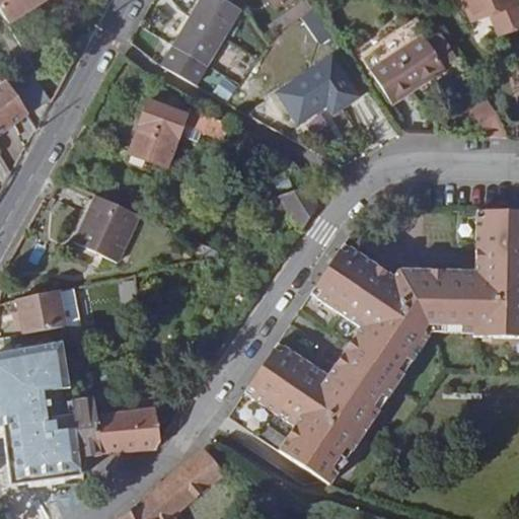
[(7,25),(48,0),(0,0),(0,12),(3,17),(7,25)]
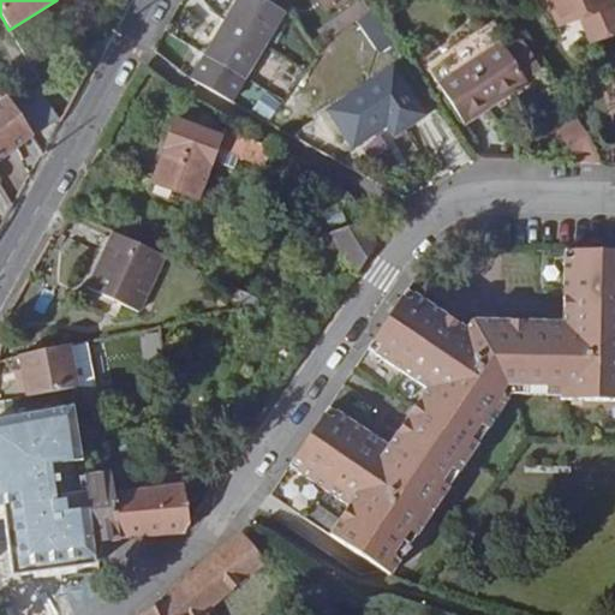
[(245,79),(284,15),(260,0),(238,0),(206,55),(245,79)]
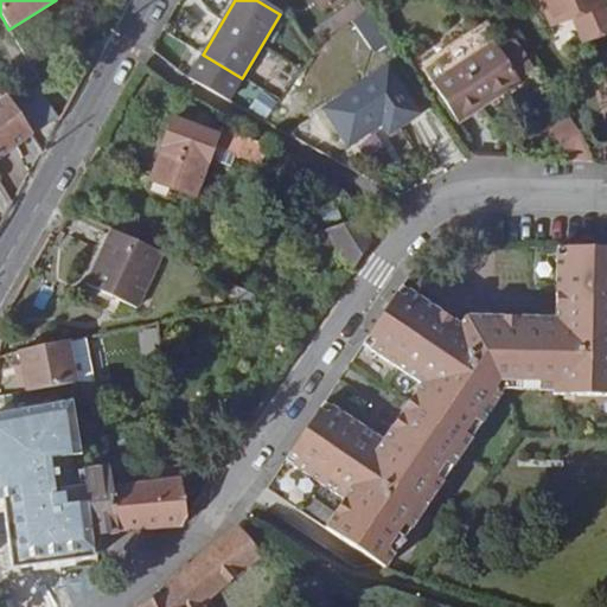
[(606,29),(606,12),(601,0),(542,0),(553,23),(568,17),(576,20),(585,39),(606,29)]
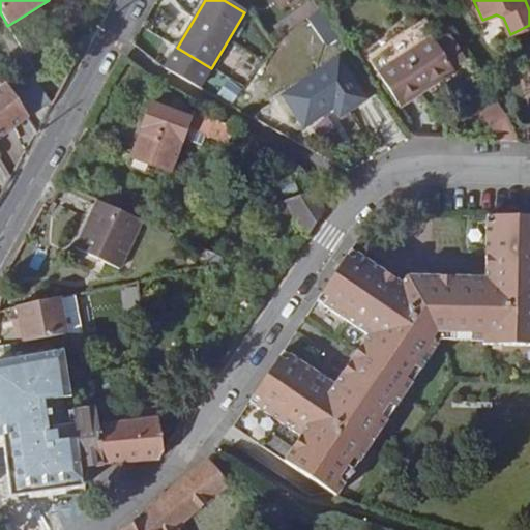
[(339,37),(320,9),(318,10),(305,19),(326,47),(339,37)]
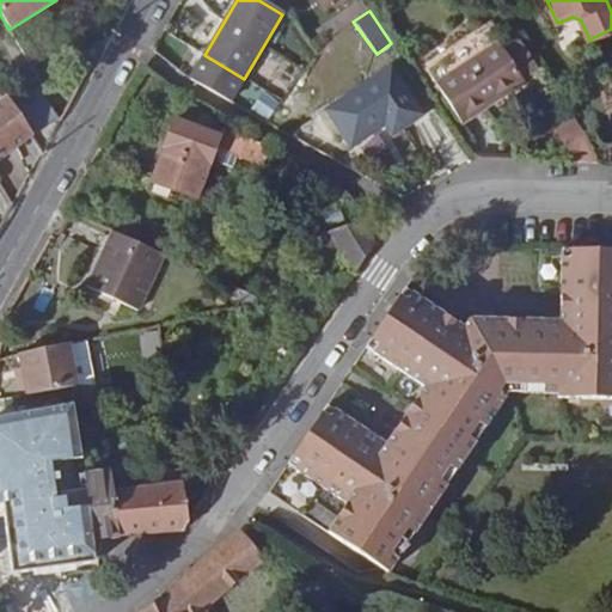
[(538,69),(519,40),(503,50),(524,79),(538,69)]
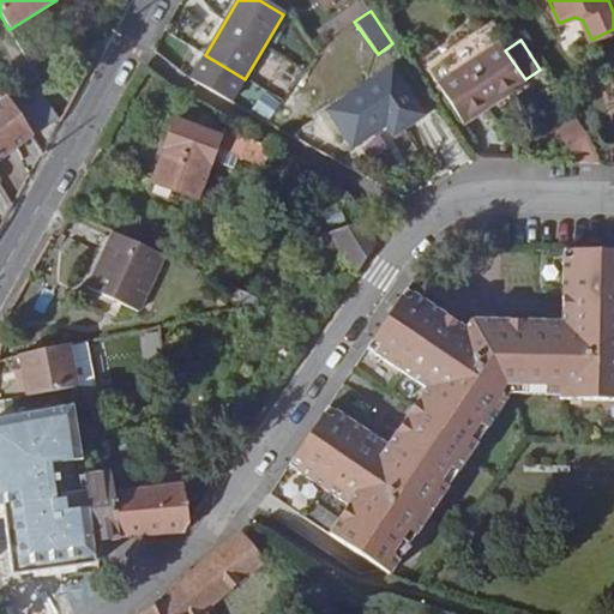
[(463,125),(527,83),(525,79),(505,50),(500,43),(437,85),(463,125)]
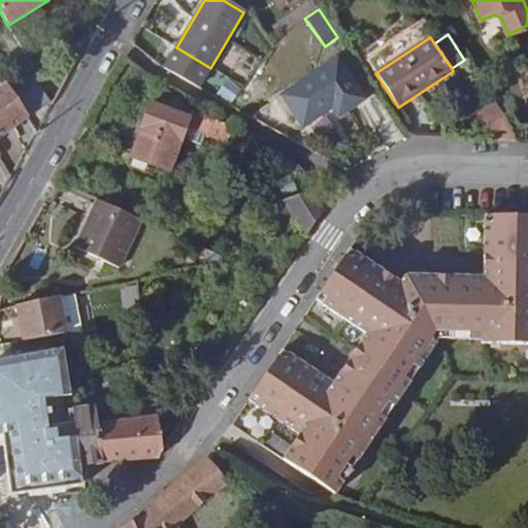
[(210,68),(176,47),(164,68),(198,88),(210,68)]
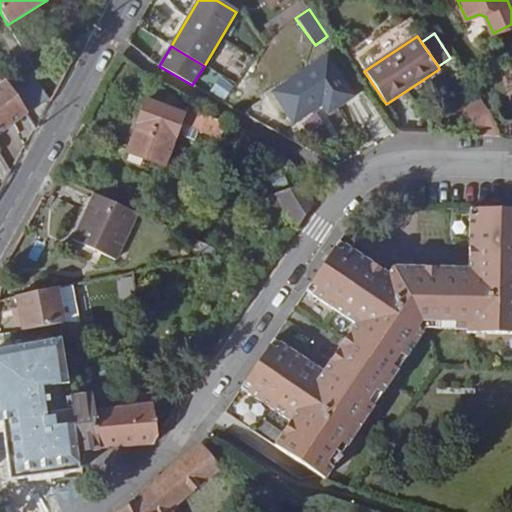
[(328,113),(353,96),(327,57),(274,92),(294,123),(323,103),(328,113)]
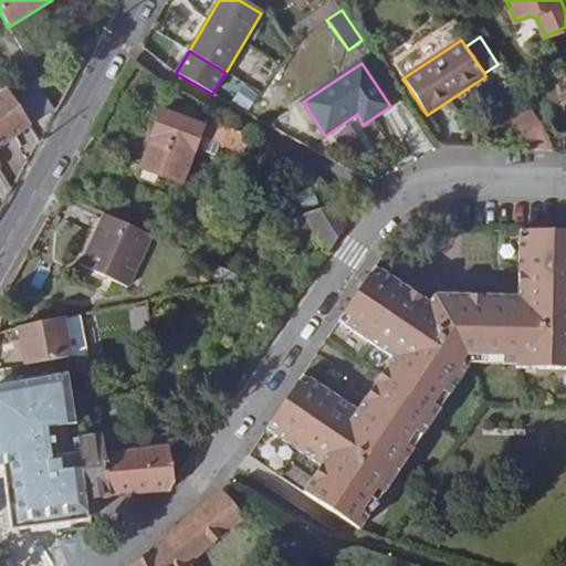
[(37,82),(21,93),(40,119),(55,109),(37,82)]
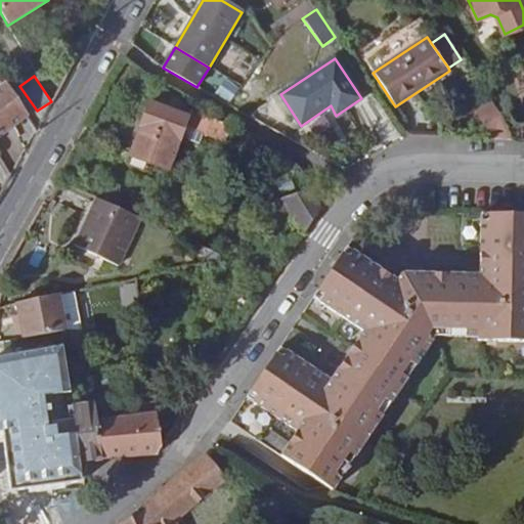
[(237,103),(244,85),(222,78),(217,96),(237,103)]
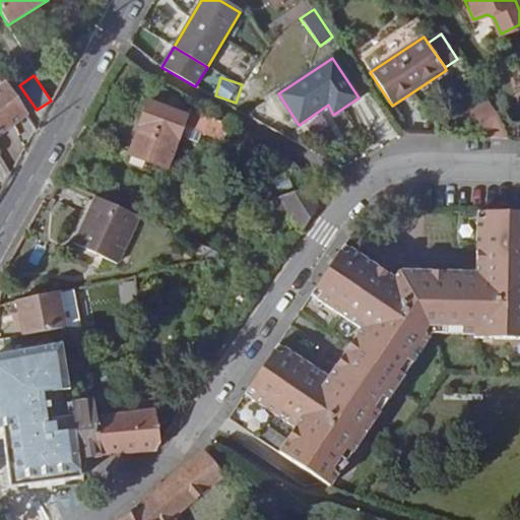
[(0,135),(27,116),(5,83),(3,85),(0,78),(0,135)]
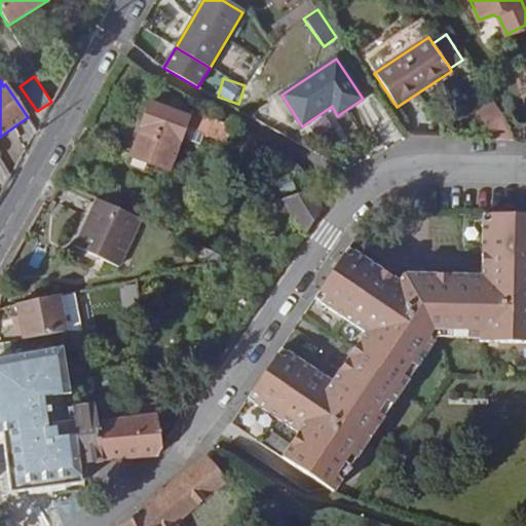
[(173,160),(185,126),(226,143),(232,126),(190,110),(187,117),(150,104),(134,149),(173,160)]
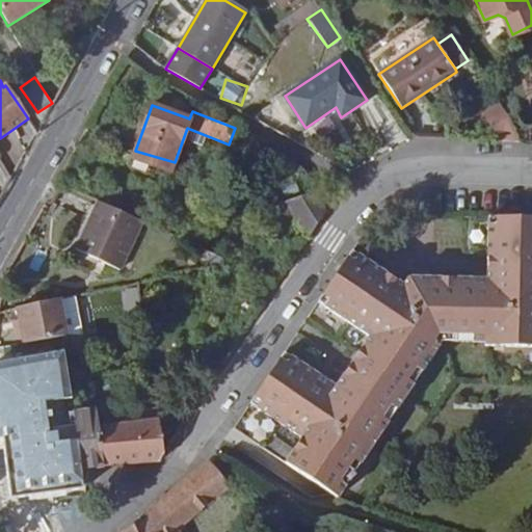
[(523,141),(501,109),(486,118),(500,139),(523,141)]
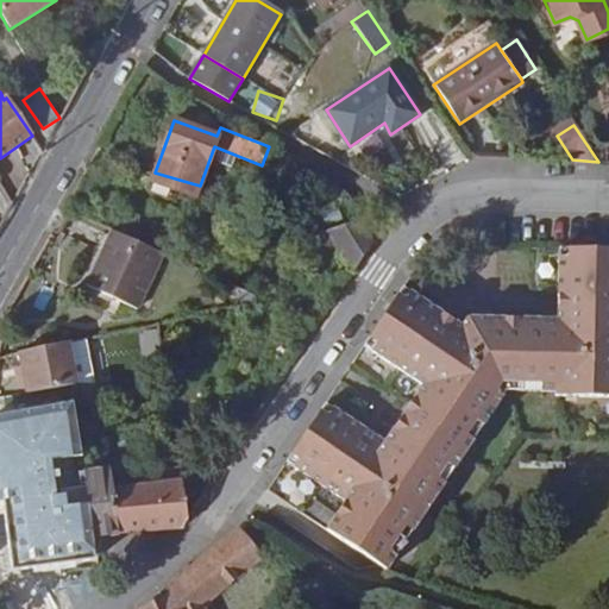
[(200,186),(155,173),(151,182),(195,199),(200,186)]
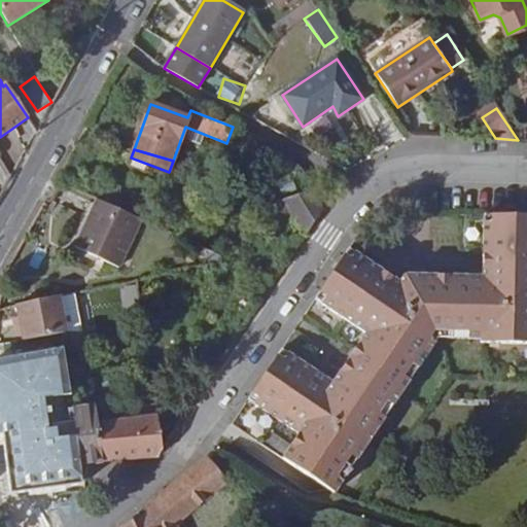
[(322,209),(314,189),(281,201),(307,235),(322,209)]
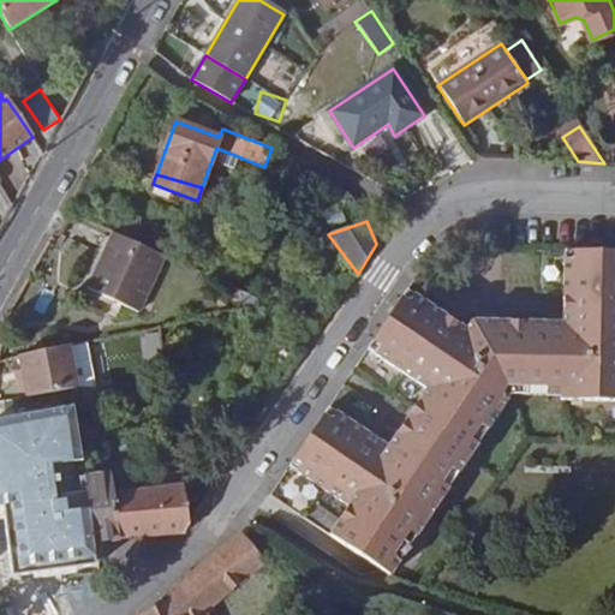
[(137,311),(163,256),(114,233),(89,288),(137,311)]
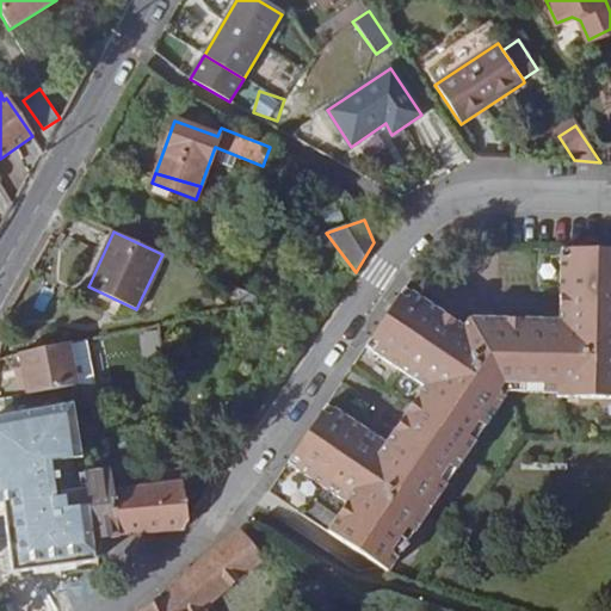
[(610,251),(561,250),(559,320),(469,319),(463,328),(403,288),(365,347),(424,387),(386,444),(327,405),(288,463),(346,503),(328,531),(381,567),(504,383),(557,384),(556,393),(556,396),(610,397),(610,251)]
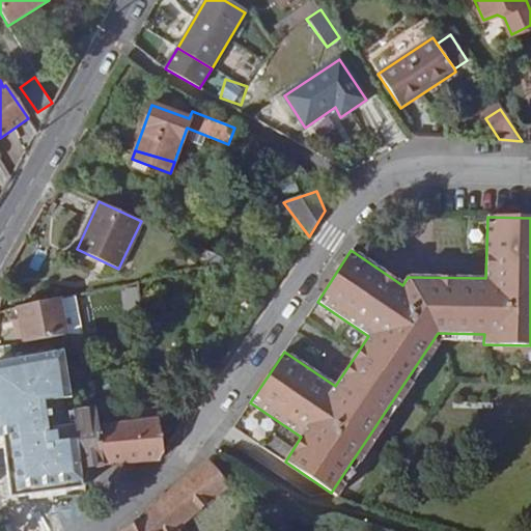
[(223,264),(222,257),(212,252),(212,267),(223,264)]
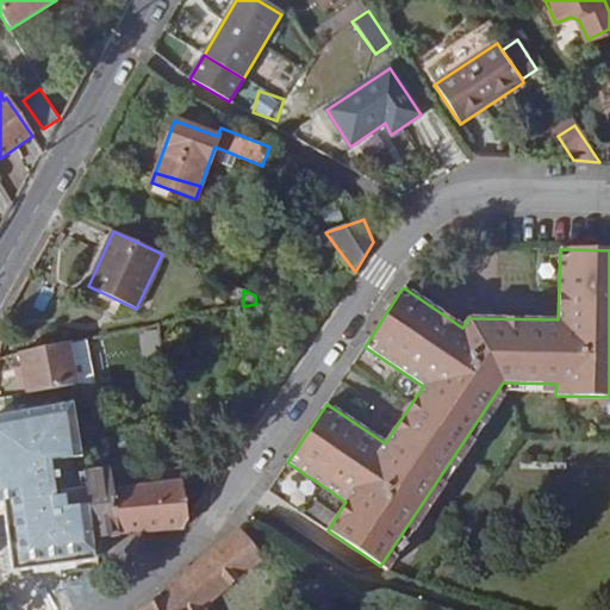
[(72,387),(63,343),(17,353),(14,354),(19,378),(12,379),(16,397),(72,387)]
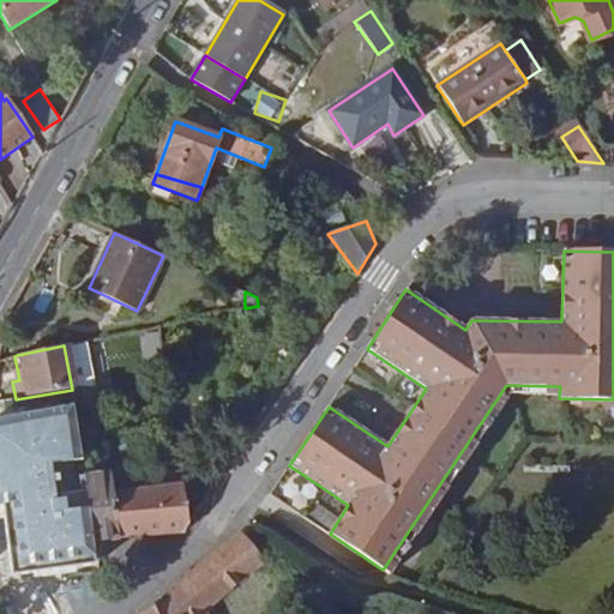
[(390,575),(511,393),(559,395),(560,386),(506,385),(383,570),(390,575)]
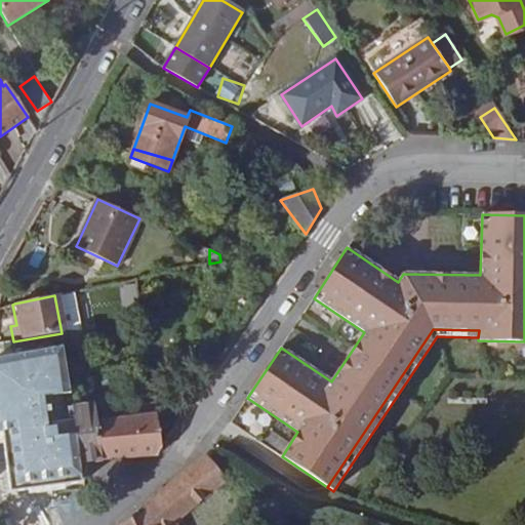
[(64,348),(62,333),(13,341),(15,357),(25,355),(56,349),(62,389),(45,392),(52,435),(57,467),(81,462),(74,407),(64,348)]
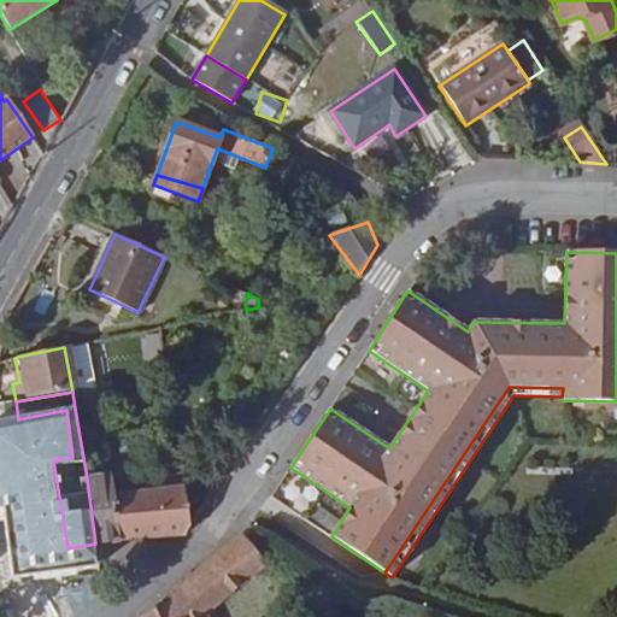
[(112,409),(111,392),(72,392),(75,409),(112,409)]
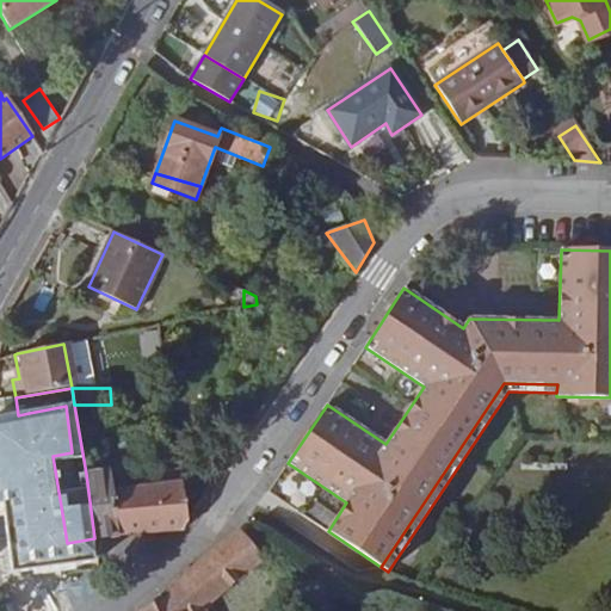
[(111,489),(109,470),(86,474),(94,538),(117,536),(111,489)]
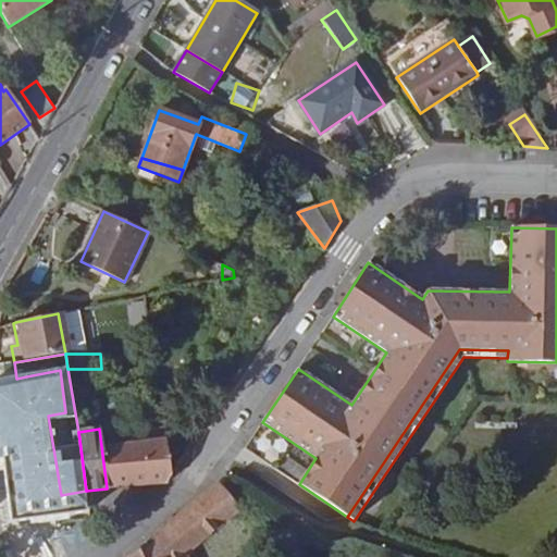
[(165,438),(164,430),(146,432),(147,441),(165,438)]
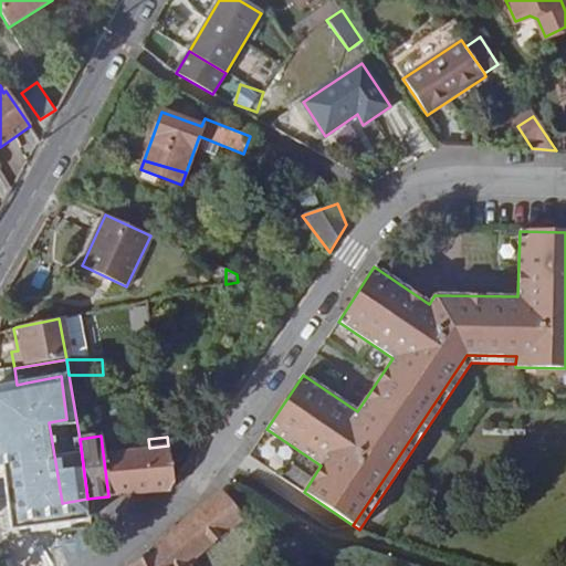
[(174,481),(169,446),(168,446),(149,448),(103,453),(108,496),(169,492),(175,483),(174,481)]
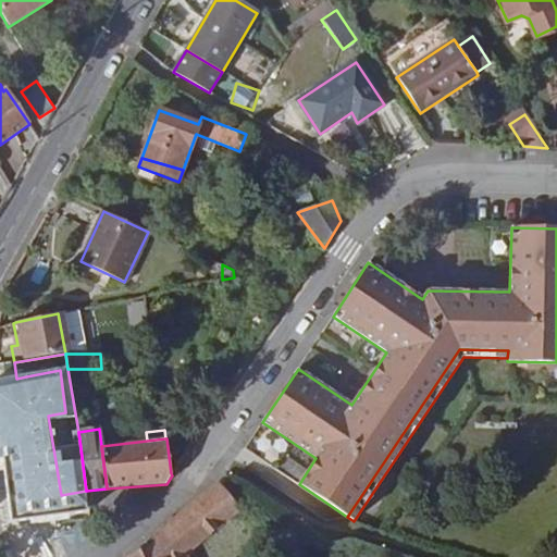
[(61,495),(56,461),(0,469),(0,483),(3,503),(61,495)]
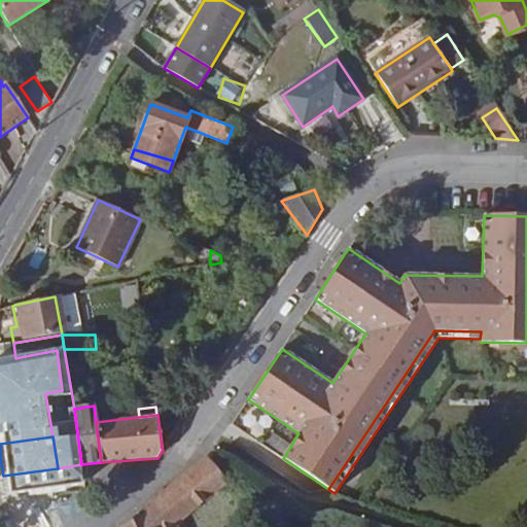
[(237,470),(215,449),(214,449),(206,460),(224,483),(237,470)]
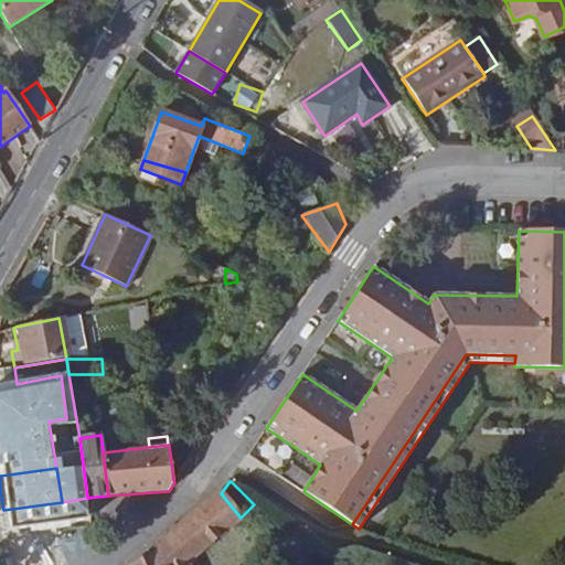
[(188,564),(187,562),(241,518),(221,493),(215,502),(200,508),(156,545),(158,553),(135,564),(188,564)]
